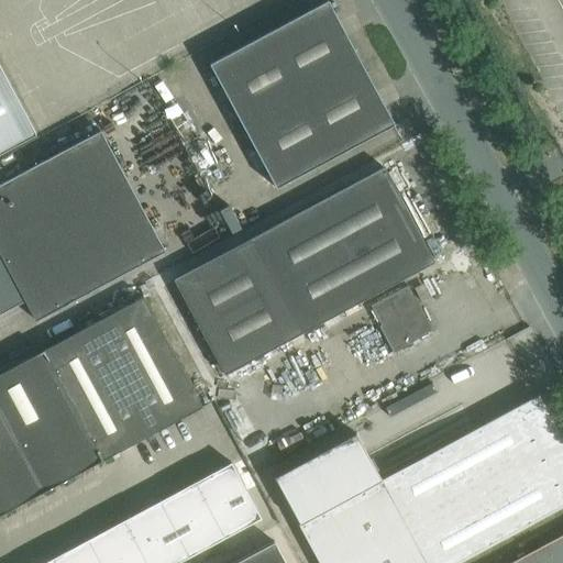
[(394,124),(348,36),(328,0),(209,64),(276,188),(394,124)]
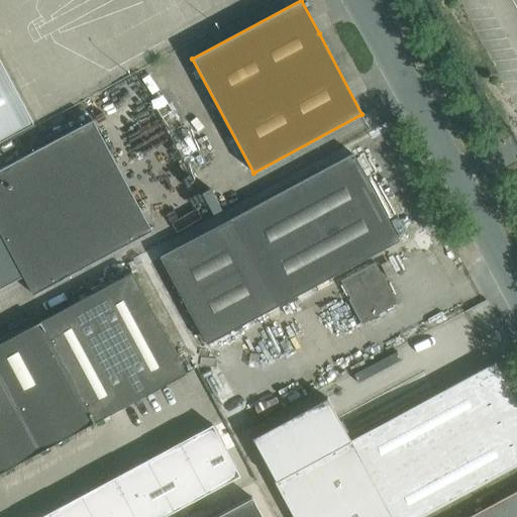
[(0,139),(32,123),(0,61),(0,139)]
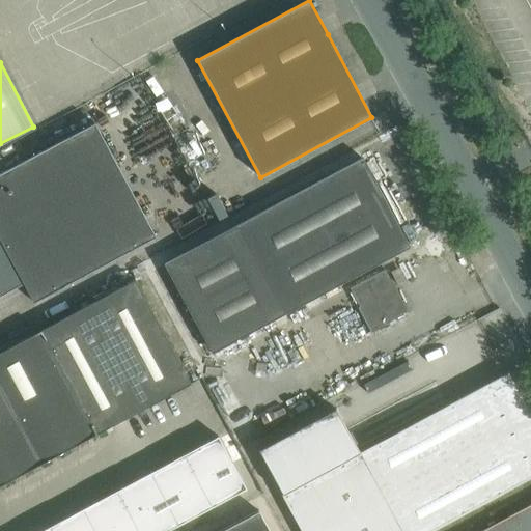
[(93,124),(0,173),(0,241),(23,283),(33,302),(48,294),(154,236),(93,124)]
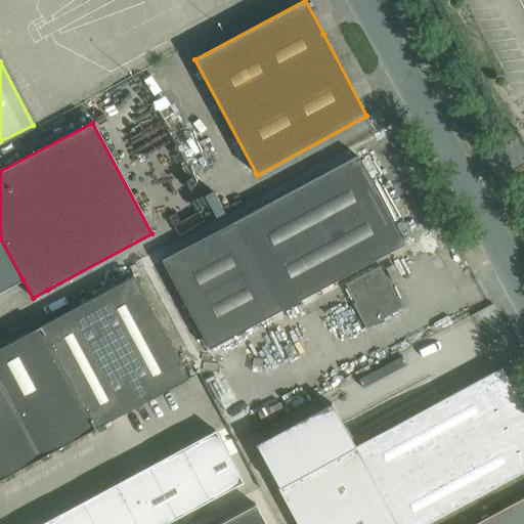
[(357,156),(340,166),(162,261),(208,348),(404,244),(357,156)]
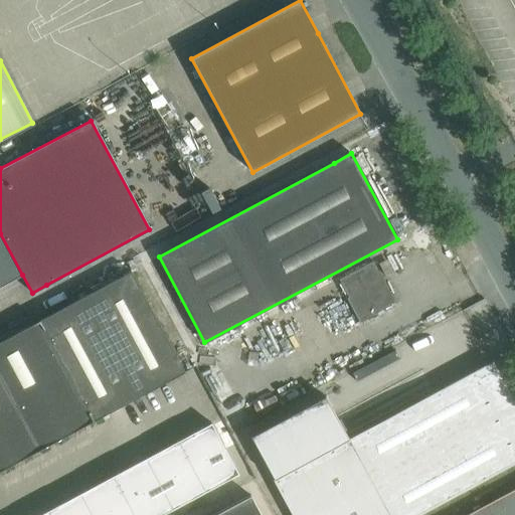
[(0,287),(22,275),(0,233),(0,287)]
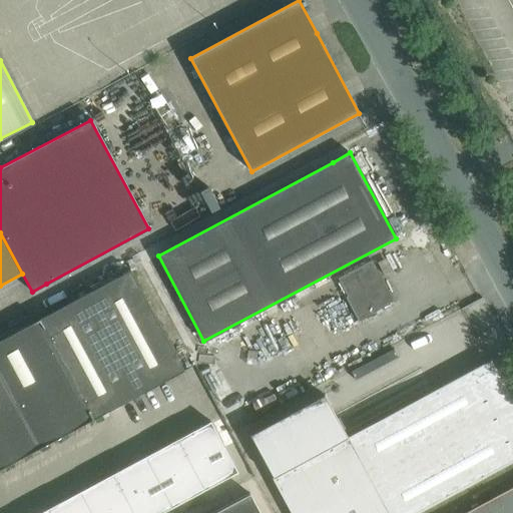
[(372,261),(355,270),(338,279),(347,297),(346,298),(358,321),(360,320),(361,322),(376,313),(375,311),(394,301),(372,261)]
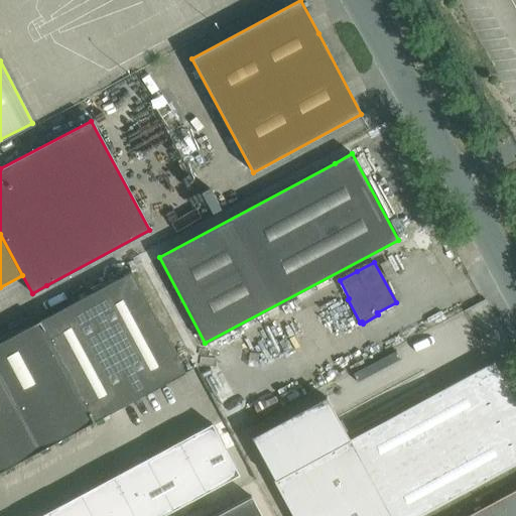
[(131,272),(39,321),(94,422),(184,373),(131,272)]
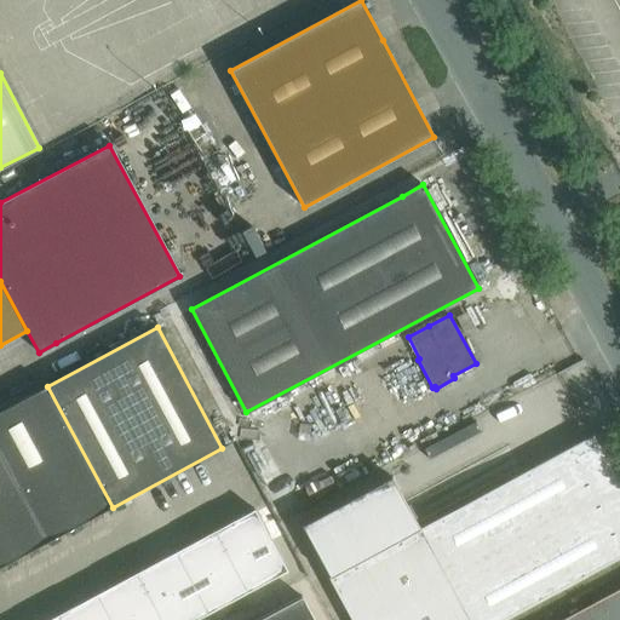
[(0,567),(113,507),(47,386),(0,411),(0,567)]
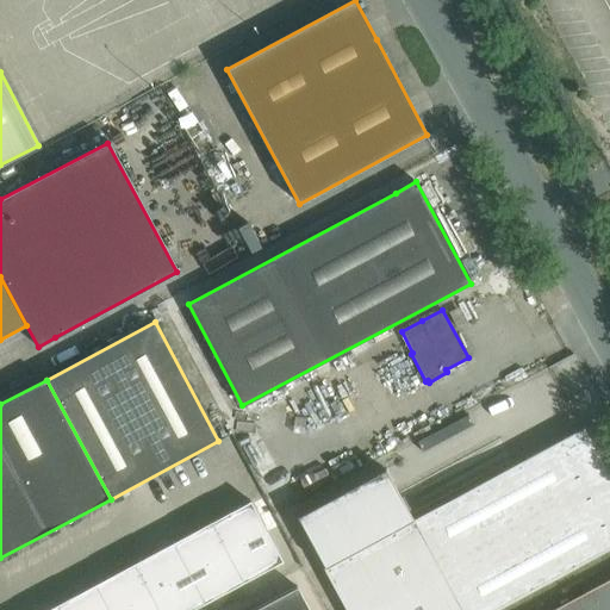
[(609,478),(584,429),(414,521),(461,609),(493,609),(609,547),(609,478)]
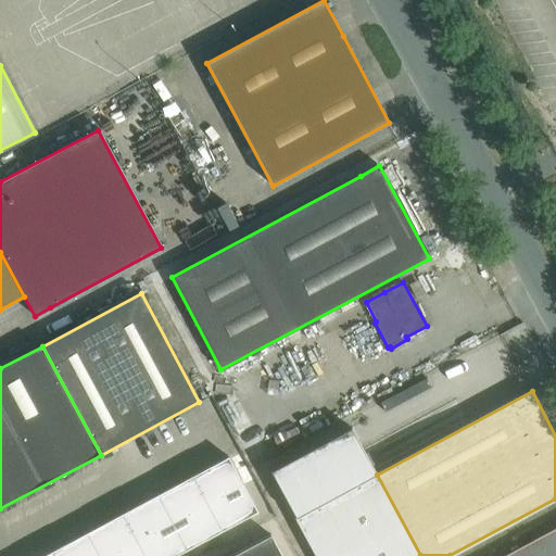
[(352,428),(270,471),(295,518),(315,555),(420,555),(377,475),(352,428)]
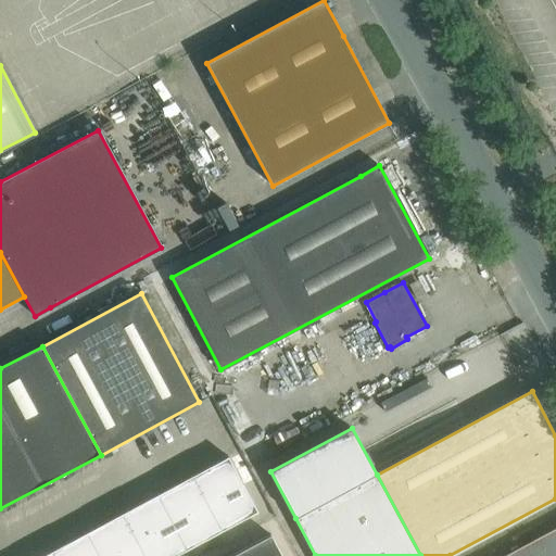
[(42,555),(175,555),(257,512),(228,456),(42,555)]
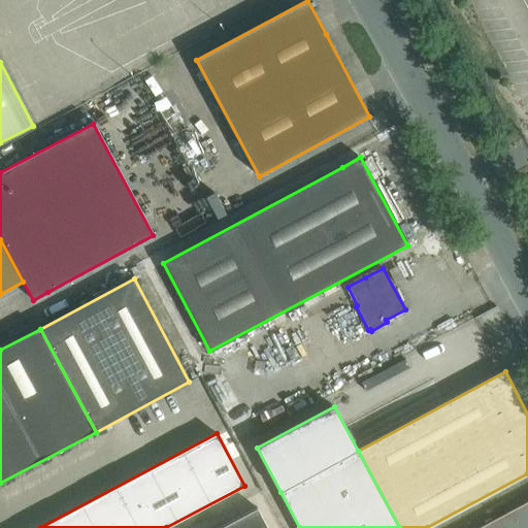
[(527,527),(527,501),(477,527),(527,527)]
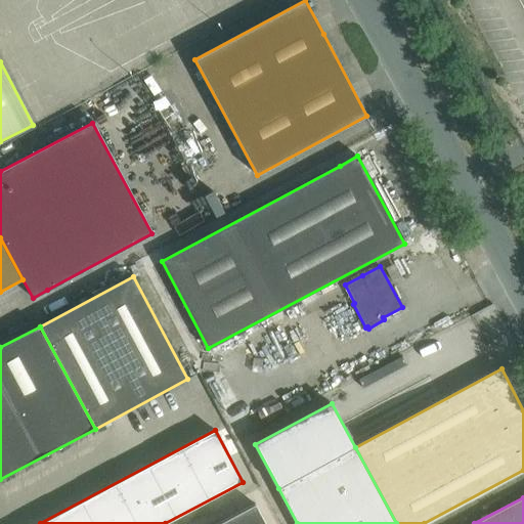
[(266,523),(257,505),(220,523),(266,523)]
